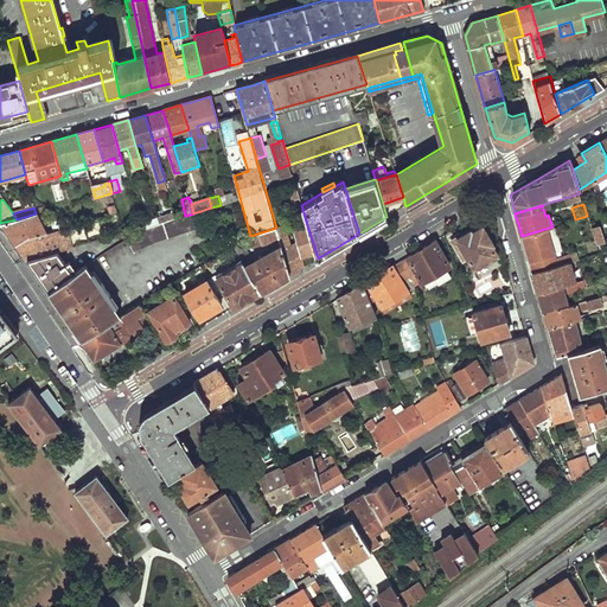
[(174,210),(157,216),(160,225),(177,219),(174,210)]
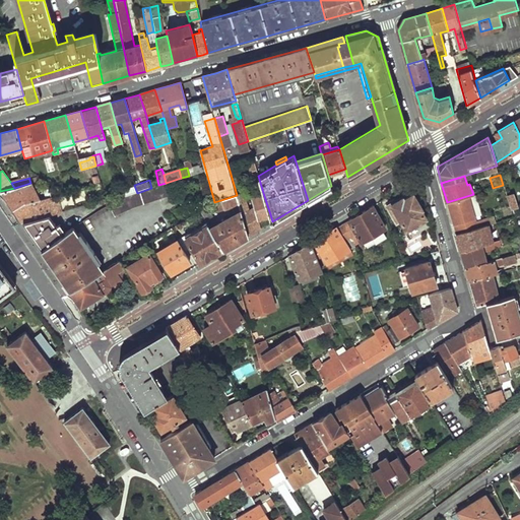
[(0,191),(13,209),(27,203),(40,200),(30,183),(14,188),(0,191)]
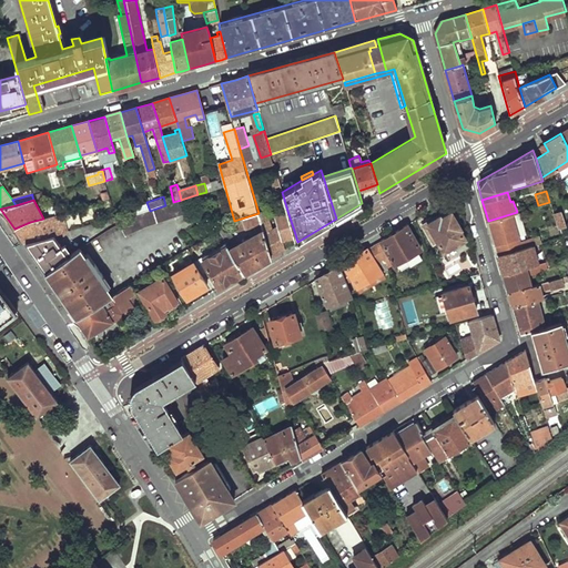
[(133,216),(124,221),(119,224),(125,236),(151,225),(189,212),(181,200),(173,202),(165,205),(150,211),(133,216)]
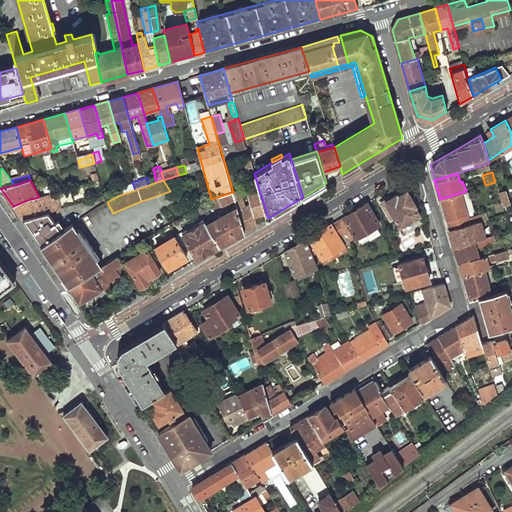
[(48,186),(50,193),(59,191),(57,184),(48,186)]
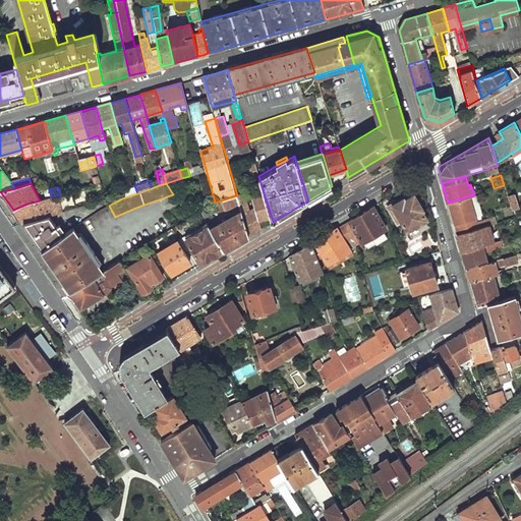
[(448,203),(452,218),(480,208),(477,200),(485,197),(483,191),(474,194),(448,203)]
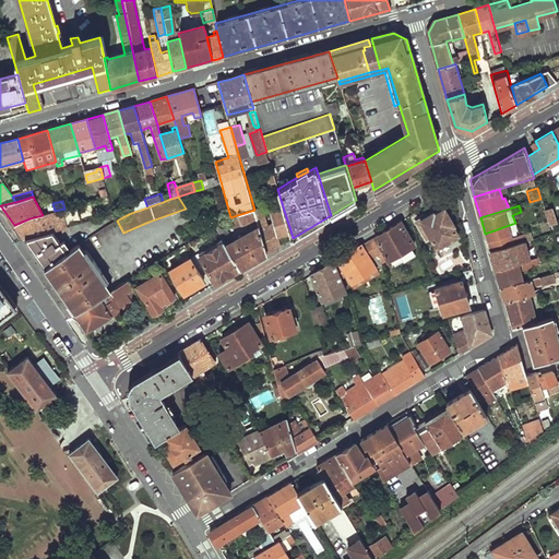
[(548,223),(557,219),(552,205),(544,207),(548,223)]
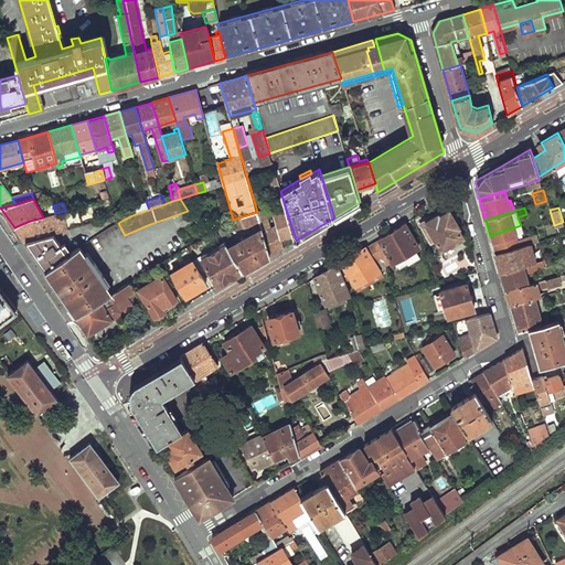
[(257,212),(270,255),(284,247),(281,237),(277,224),(269,230),(267,220),(268,220),(265,210),(257,212)]
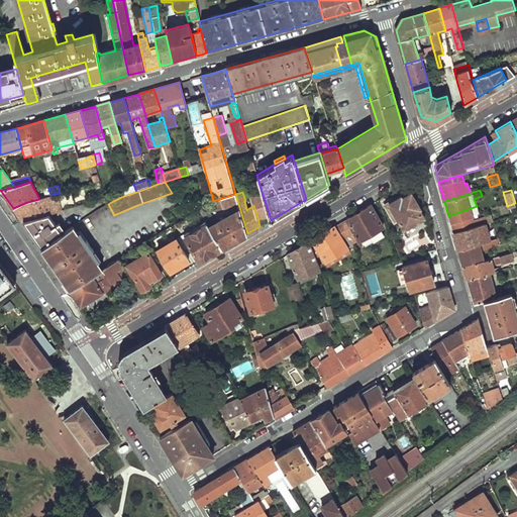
[(50,195),(53,203),(63,200),(61,193),(60,193),(50,195)]
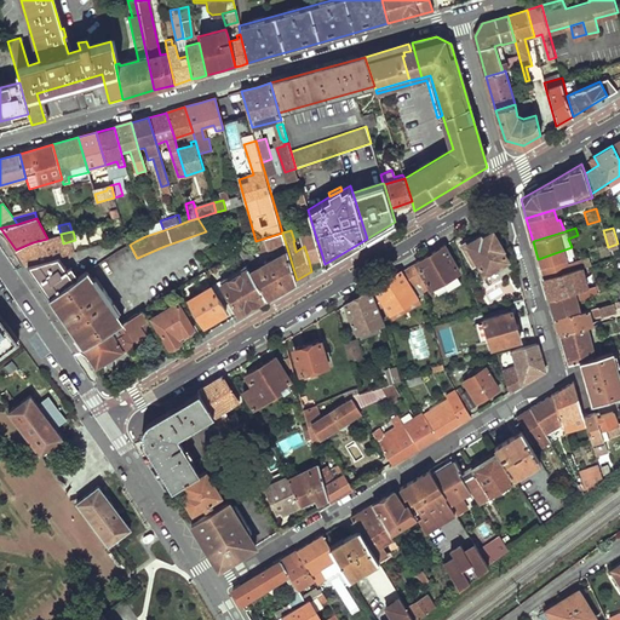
[(476,262),(481,271),(507,258),(492,231),(481,236),(481,235),(460,246),(470,264),(476,262)]
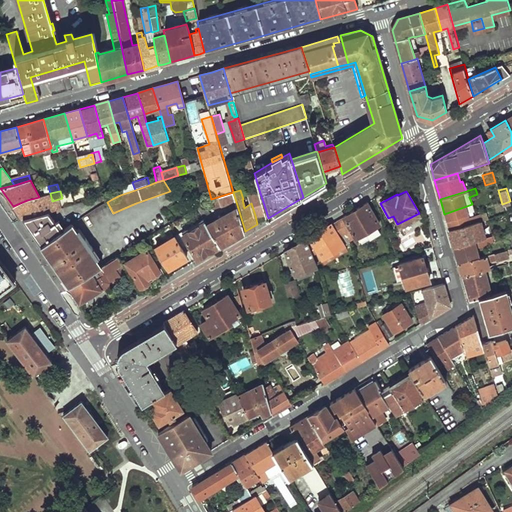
[(204,220),(220,246),(245,231),(233,192),(211,199),(214,207),(231,202),(233,209),(224,215),(223,212),(218,215),(219,218),(213,221),(211,217),(212,217),(208,210),(201,214),(204,220)]
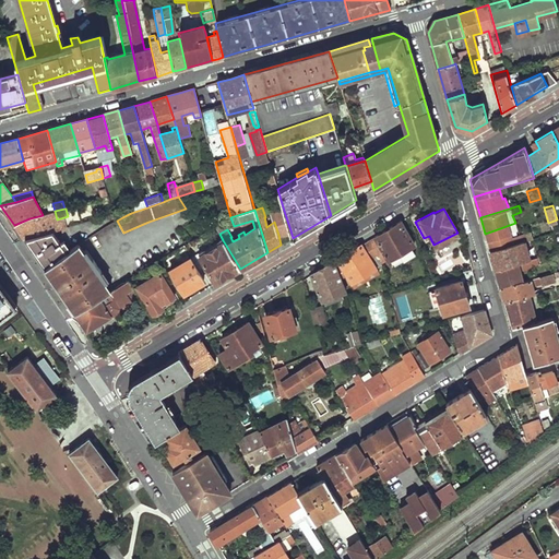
[(274,222),(278,235),(290,230),(284,211),(275,214),(274,211),(271,212),(274,222)]
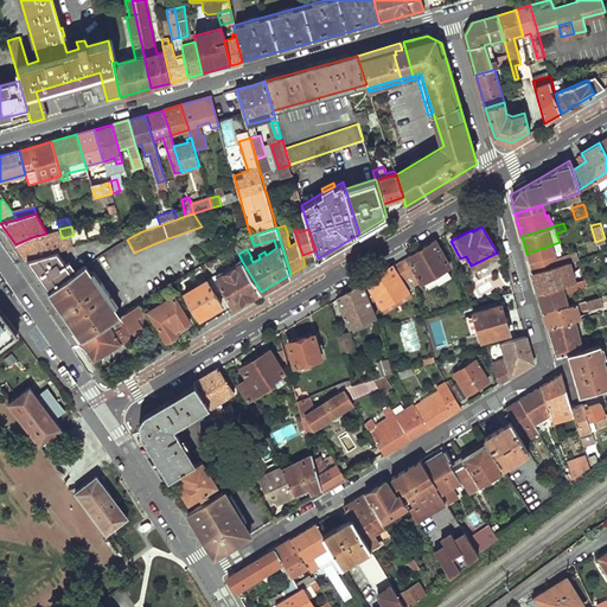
[(16,244),(26,261),(57,251),(46,234),(32,237),(16,244)]
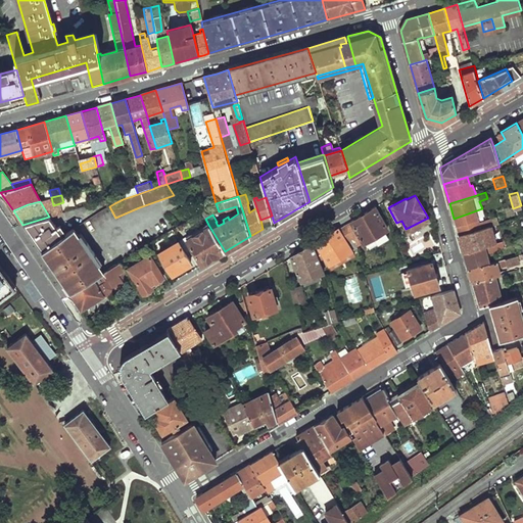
[(454,219),(459,235),(479,229),(482,228),(479,218),(494,212),(494,214),(497,212),(495,204),(482,208),(454,219)]
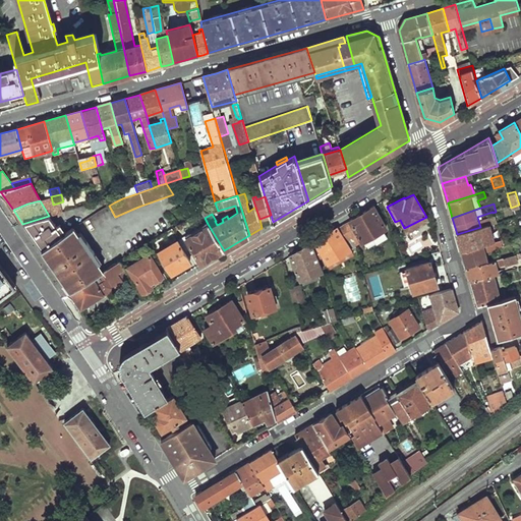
[(343,224),(351,240),(358,236),(361,242),(386,228),(373,207),(343,224)]
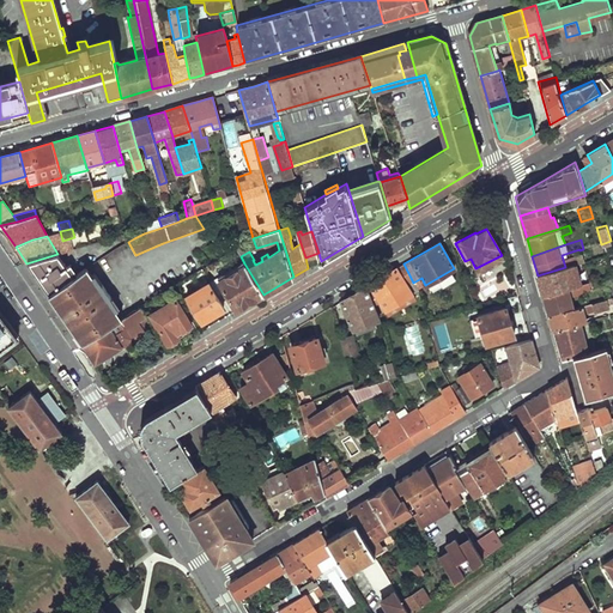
[(26,263),(49,295),(78,274),(72,265),(67,267),(59,254),(58,254),(26,263)]
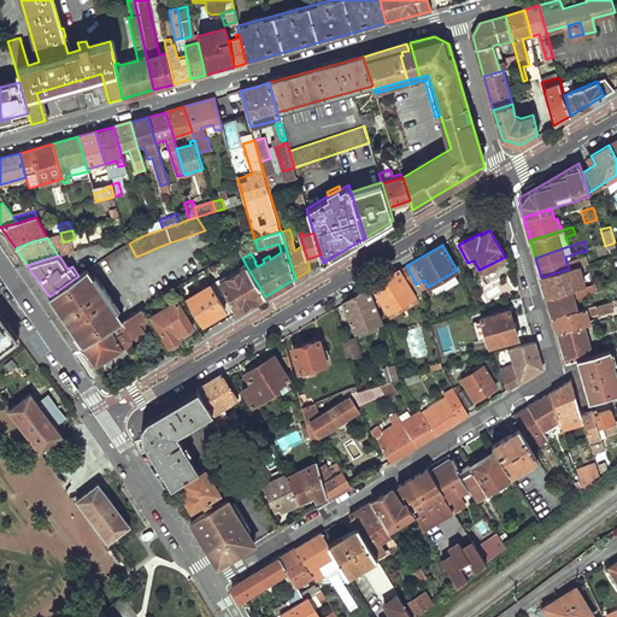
[(213,285),(222,299),(228,295),(239,313),(265,297),(246,265),(213,285)]
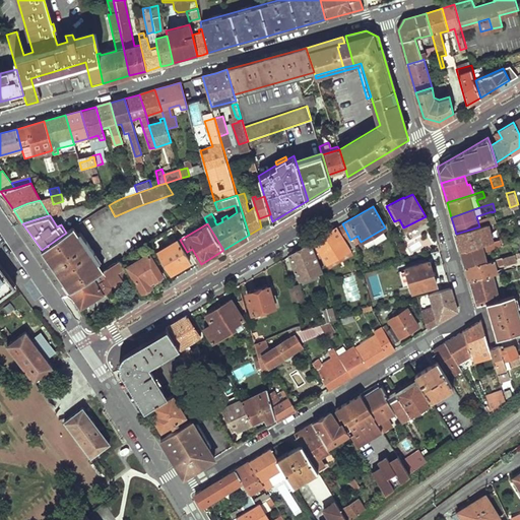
[(314,241),(327,265),(351,251),(346,243),(350,240),(342,223),(314,241)]
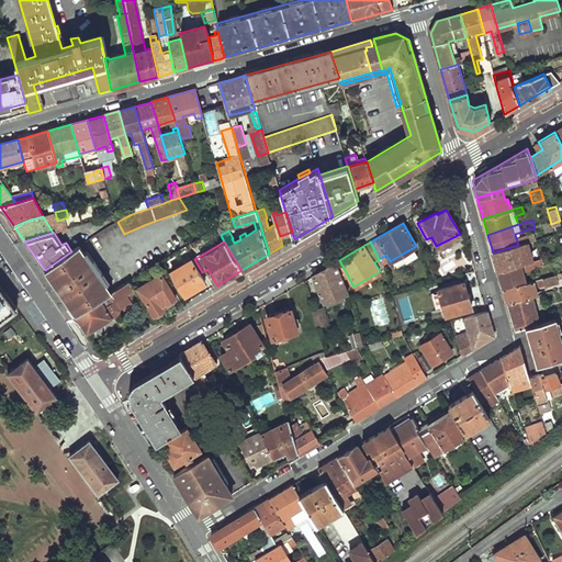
[(45,270),(76,315),(112,293),(100,274),(102,272),(96,261),(91,263),(79,246),(71,251),(45,270)]
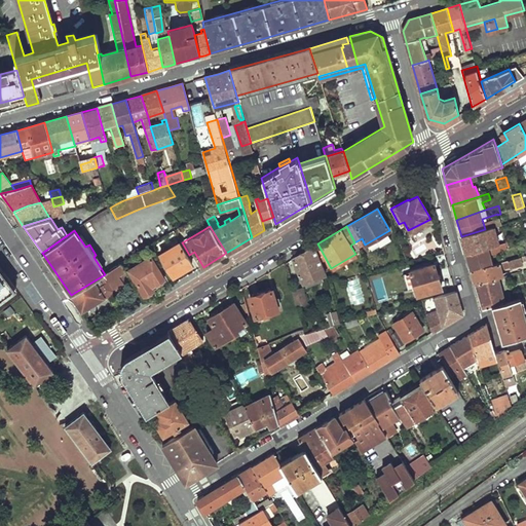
[(461,236),(466,254),(500,243),(498,237),(485,241),(482,230),(461,236)]
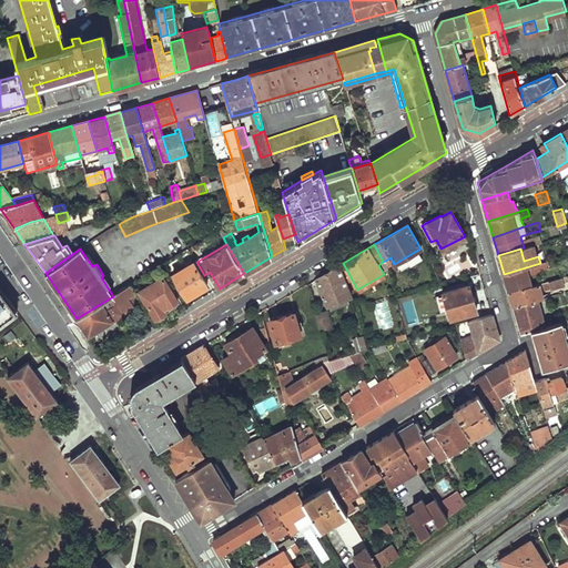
[(504,274),(508,292),(531,285),(528,275),(548,270),(546,265),(549,264),(548,261),(540,263),(504,274)]
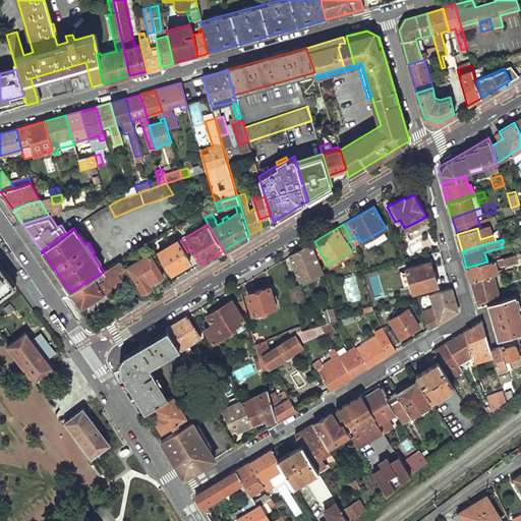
[(160,252),(172,273),(191,261),(179,241),(160,252)]
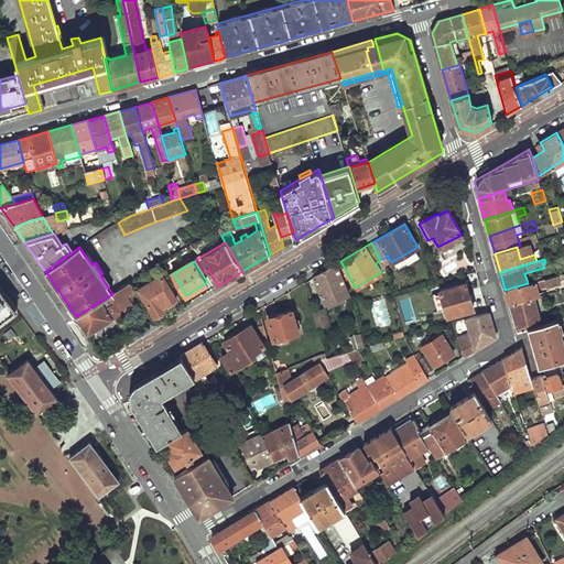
[(313,278),(325,305),(350,296),(336,263),(313,278)]
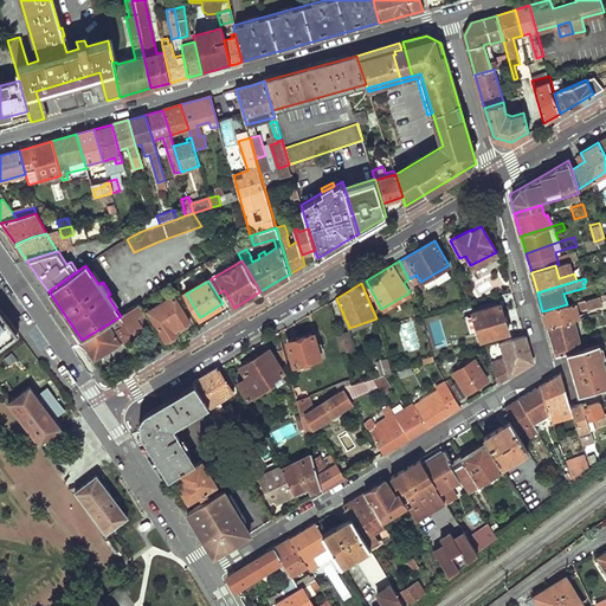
[(542,311),(547,327),(580,317),(577,309),(587,305),(588,308),(601,303),(599,295),(567,304),(542,311)]
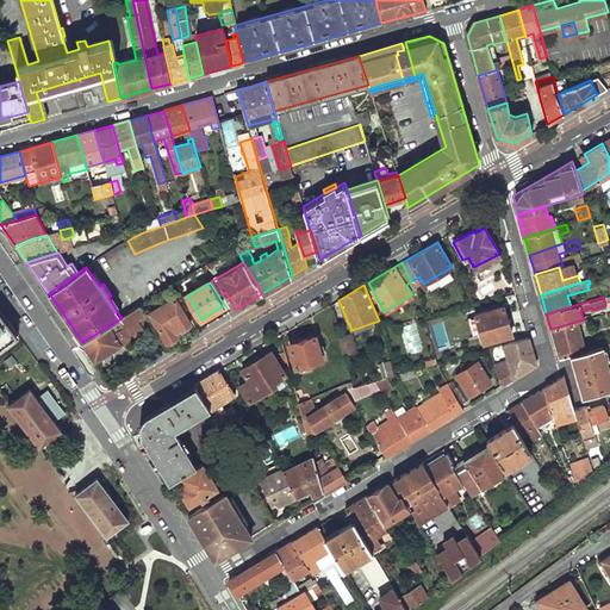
[(151,313),(168,343),(179,336),(176,331),(192,323),(176,298),(151,313)]
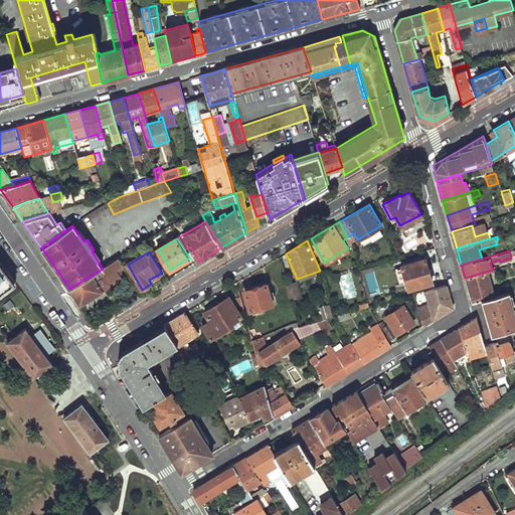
[(69,289),(80,305),(129,275),(119,259),(103,269),(69,289)]
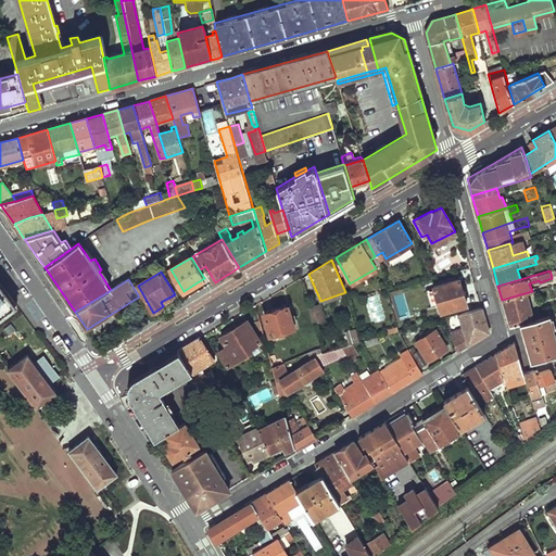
[(432,287),(442,317),(447,315),(446,311),(466,305),(458,280),(432,287)]
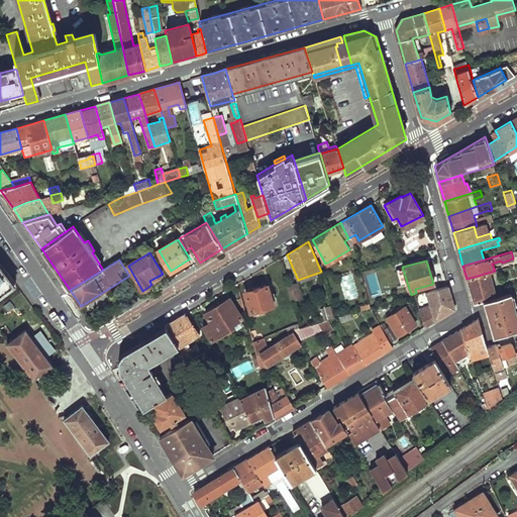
[(0,294),(15,284),(0,264),(0,294)]
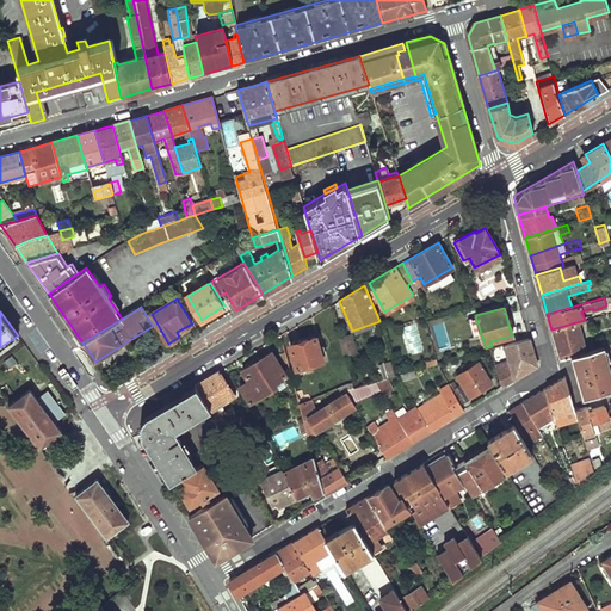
[(551,329),(560,359),(574,355),(586,351),(579,328),(590,325),(587,320),(585,320),(551,329)]
